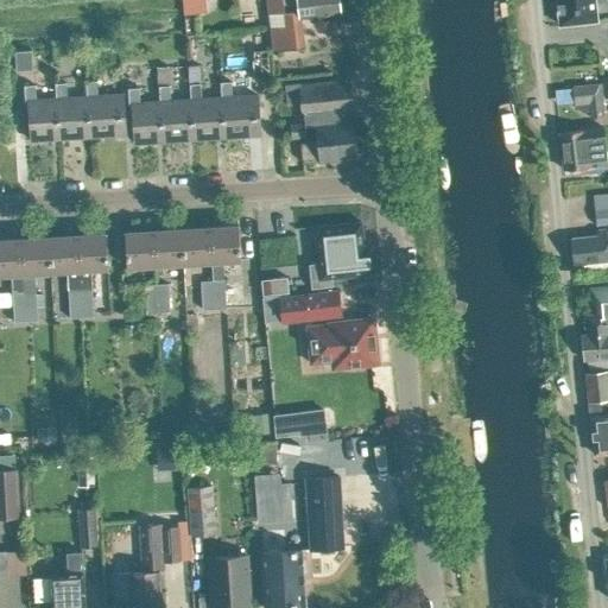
[(340,12),(337,0),(267,0),(273,49),(303,45),(299,17),(340,12)]
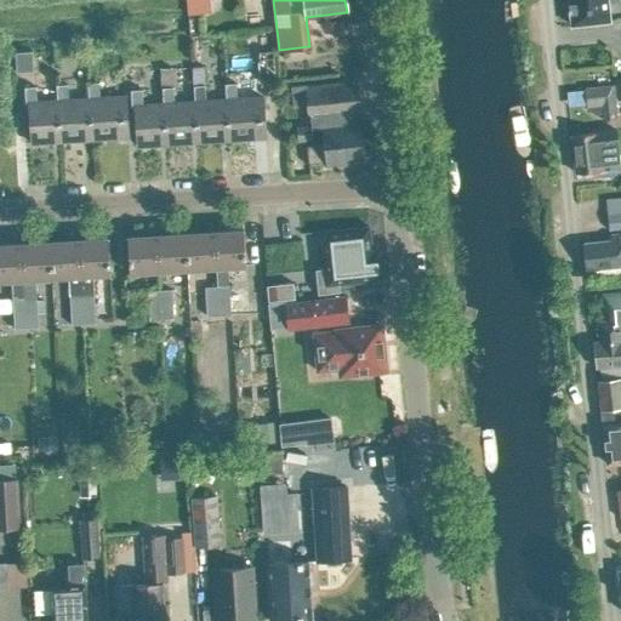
[(607,0),(568,0),(570,17),(609,12),(607,0)]
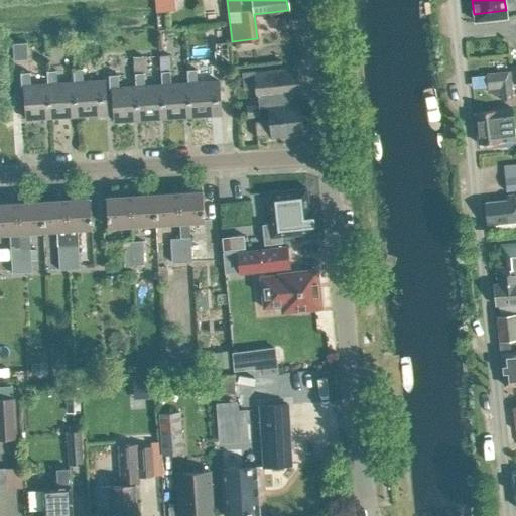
[(216,67),(228,66),(226,41),(214,42),(216,67)]
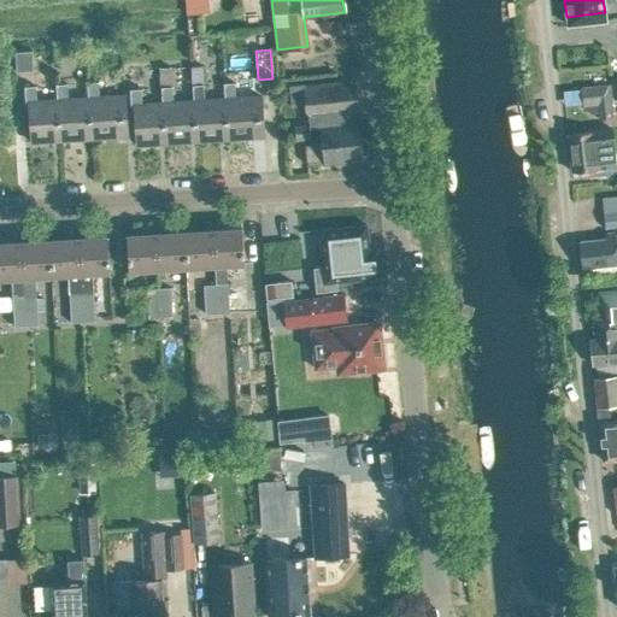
[(15,51),(16,70),(31,70),(31,51),(15,51)]
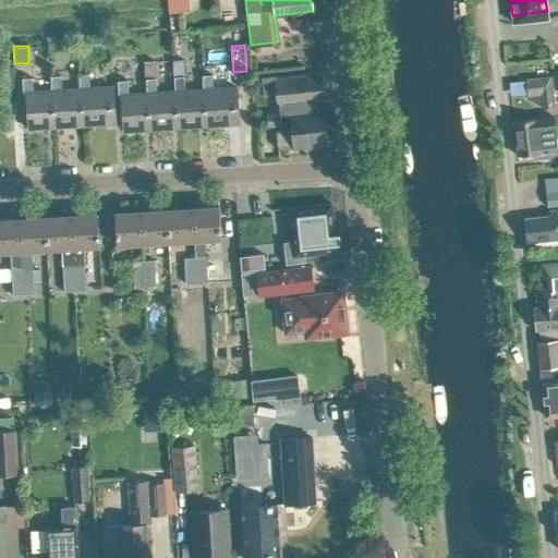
[(149,92),(146,92),(128,93),(125,60),(114,60),(116,80),(117,95),(121,94),(123,131),(152,129),(149,92)]
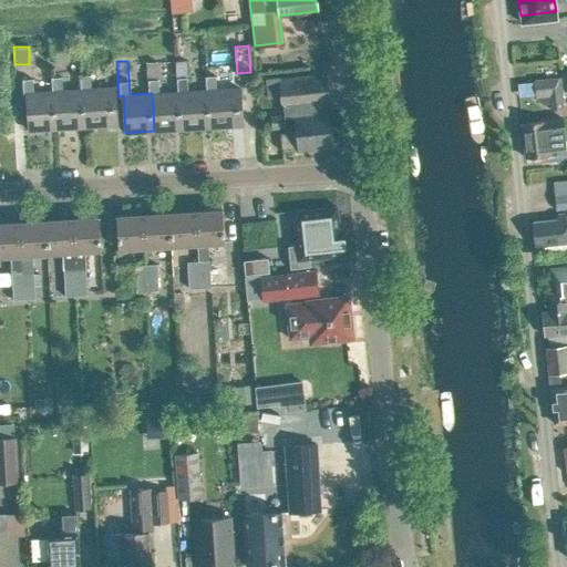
[(181,91),(177,91),(158,92),(156,61),(146,61),(148,93),(152,93),(154,131),(184,129),(181,91)]
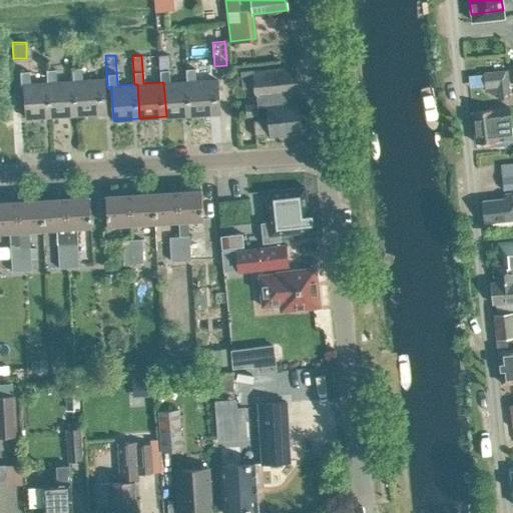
[(78,88),(79,114),(105,112),(103,78),(82,79),(81,67),(72,67),(73,80),(77,80),(78,88)]
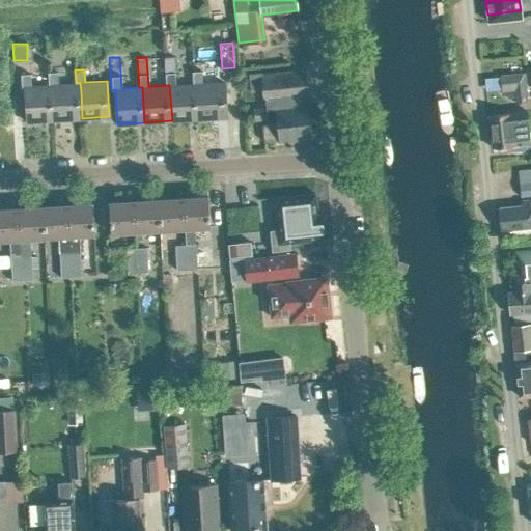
[(197,83),(199,119),(226,117),(224,82),(202,83),(201,70),(192,71),(192,84),(197,83)]
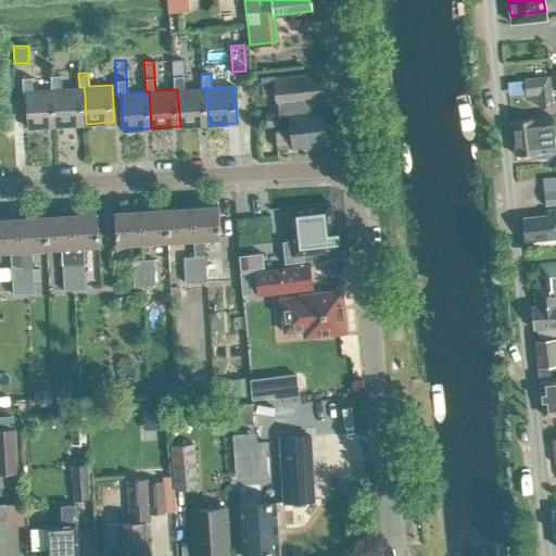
[(311,77),(311,73),(274,76),(274,75),(260,76),(262,90),(275,89),(276,100),(277,100),(278,111),(264,112),(266,125),(285,123),(283,114),(288,114),(289,128),(275,129),(276,148),(326,142),(321,110),(316,110),(315,96),(320,96),(318,77),(311,77)]
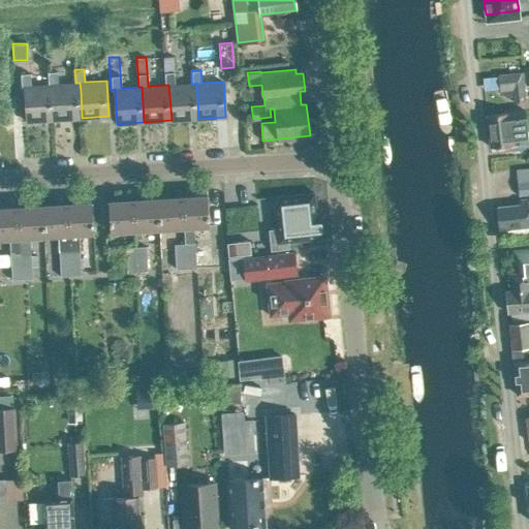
[(527,100),(524,70),(498,73),(500,90),(511,89),(514,101),(527,100)]
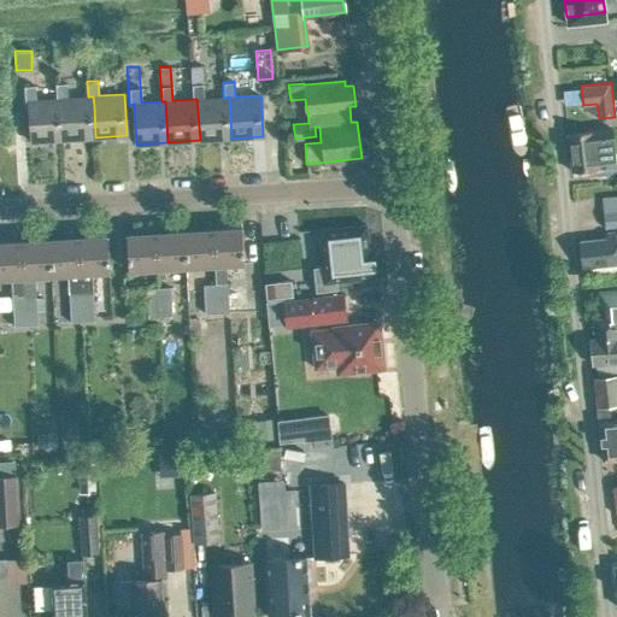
[(93,97),(88,97),(68,99),(66,83),(56,83),(56,99),(60,99),(63,140),(95,137),(94,106),(93,97)]
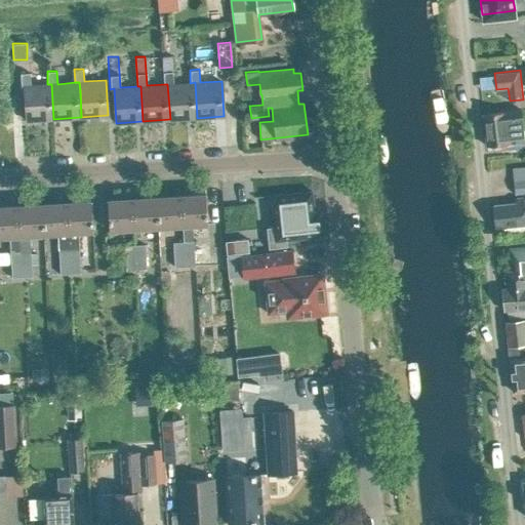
[(195,82),(190,83),(173,84),(172,71),(163,72),(164,84),(167,84),(170,119),(197,118),(195,82)]
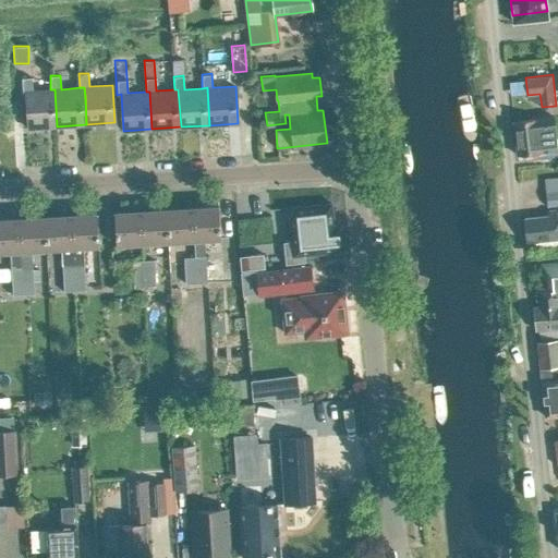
[(55,89),(50,89),(33,91),(32,76),(22,77),(23,93),(26,92),(28,128),(57,126),(55,89)]
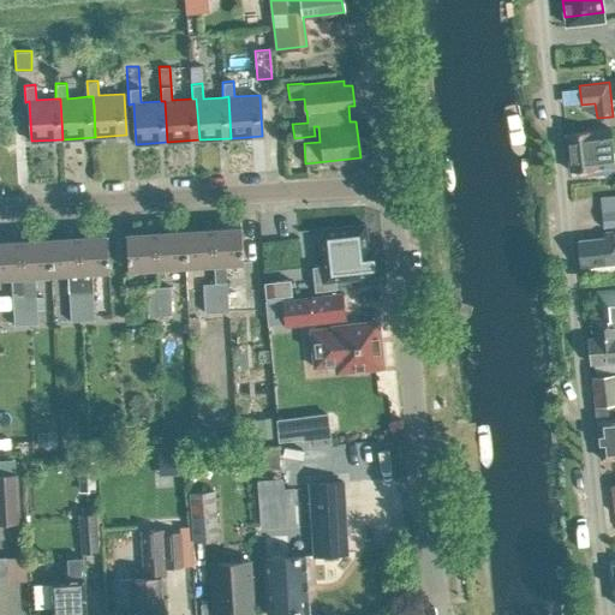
[(569,171),(614,166),(609,129),(565,133),(569,171)]
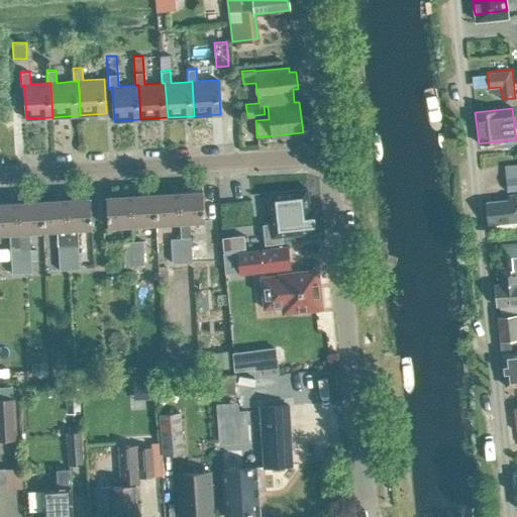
[(516,190),(516,176),(505,178),(506,191),(516,190)]
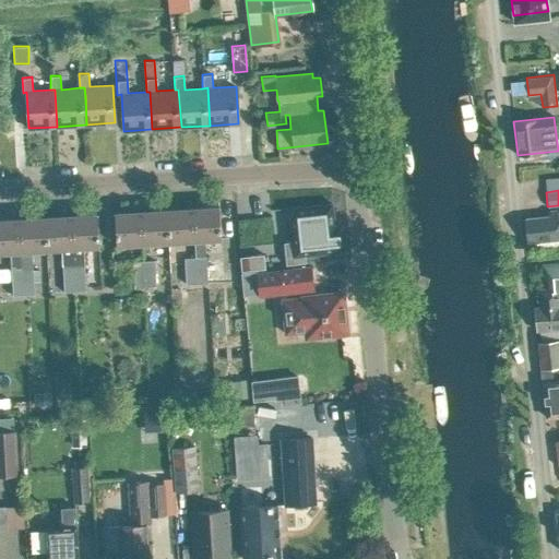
[(334,226),(332,203),(288,207),(290,232),(301,230),(302,237),(281,240),(284,264),(300,262),(299,254),(304,254),(340,250),(336,225),(334,226)]
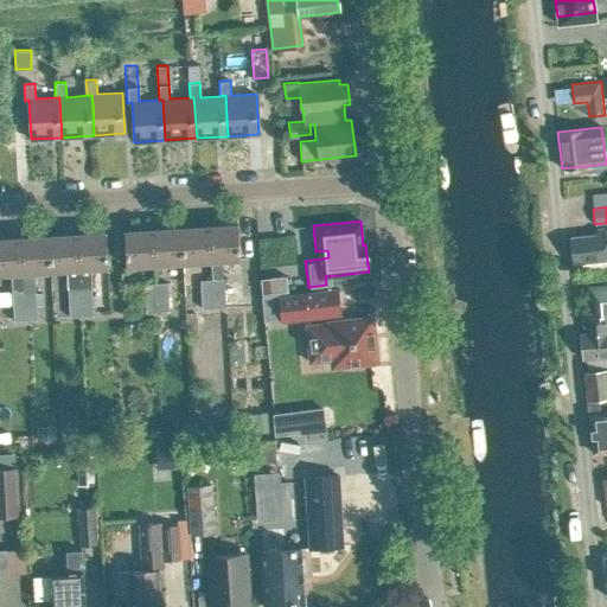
[(209,225),(211,260),(240,259),(237,223),(209,225)]
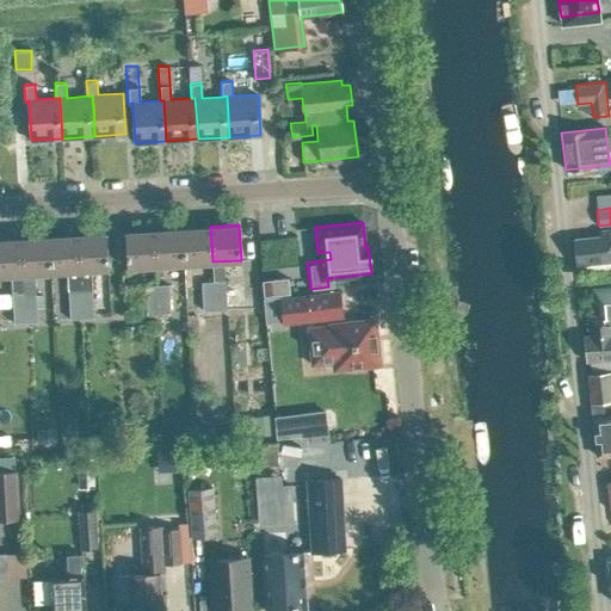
[(184,264),(213,261),(210,227),(181,228),(184,264)]
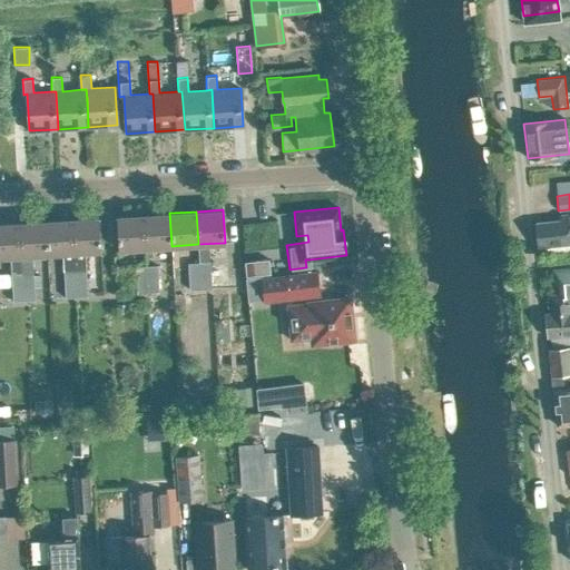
[(156,246),(172,246),(169,213),(143,215),(145,247),(156,246)]
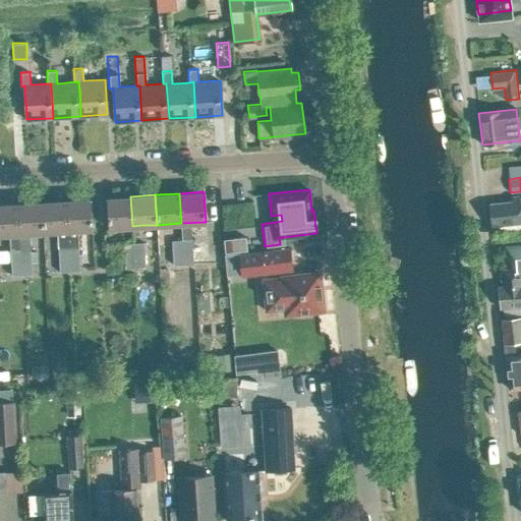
[(520,195),(511,197),(511,201),(488,204),(491,226),(520,222),(520,195)]
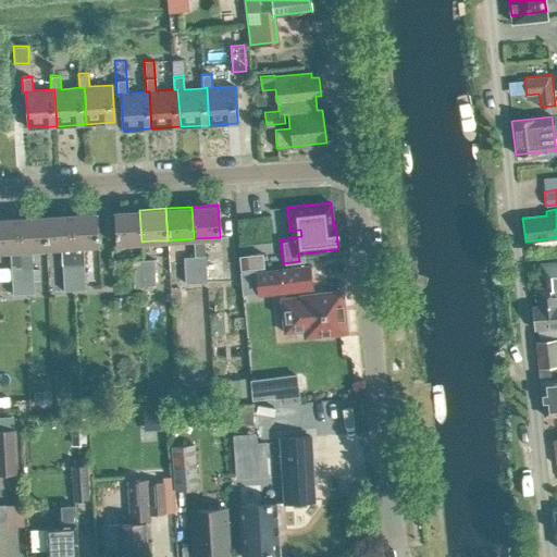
[(115,244),(141,242),(139,210),(113,211),(115,244)]
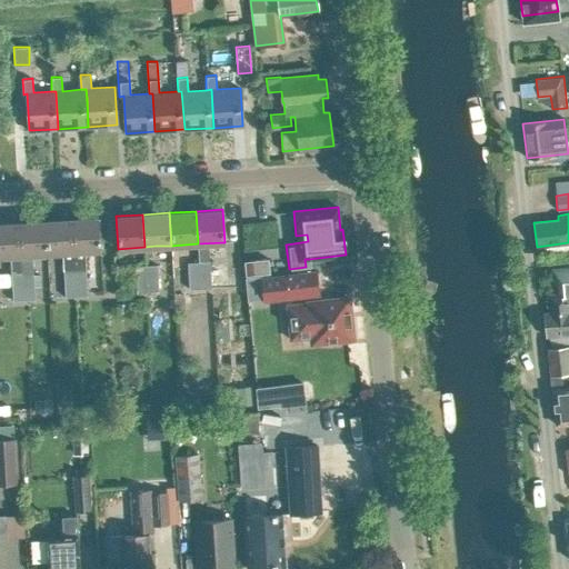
[(72,219),(77,296),(87,296),(85,251),(100,250),(99,217),(72,219)]
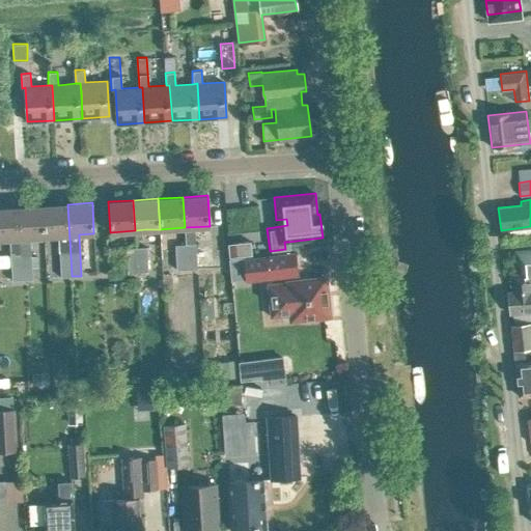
[(60,277),(72,276),(67,204),(43,205),(45,236),(58,236),(60,277)]
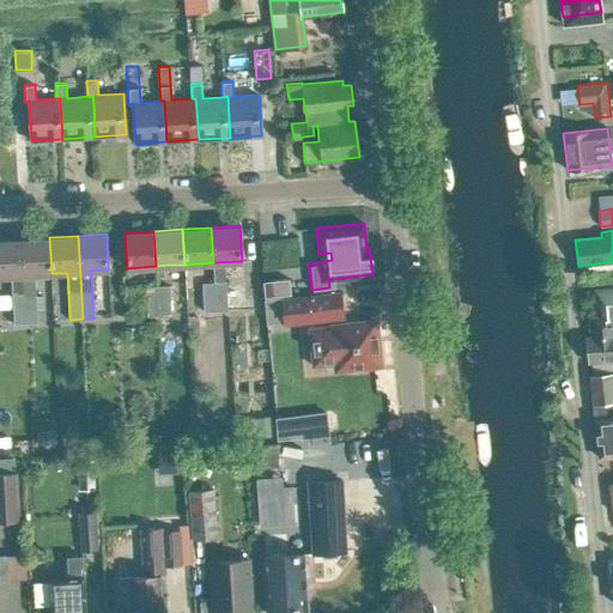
[(35,274),(52,273),(49,237),(20,240),(22,275),(25,322),(37,322),(35,274)]
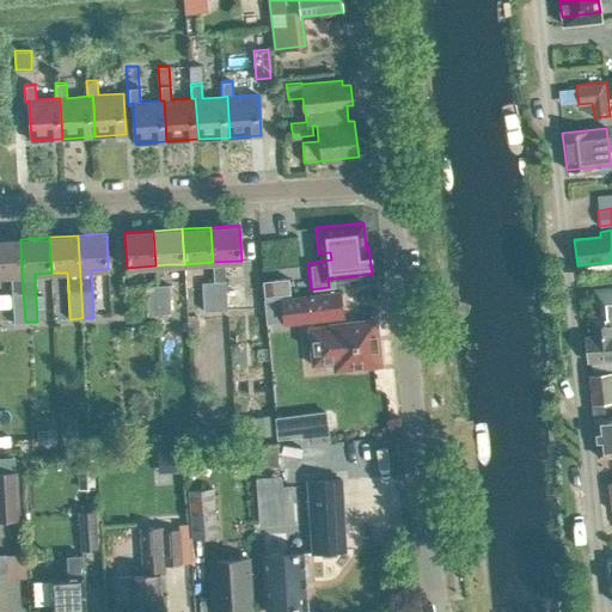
[(0,275),(11,275),(22,275),(20,239),(0,239),(0,275)]
